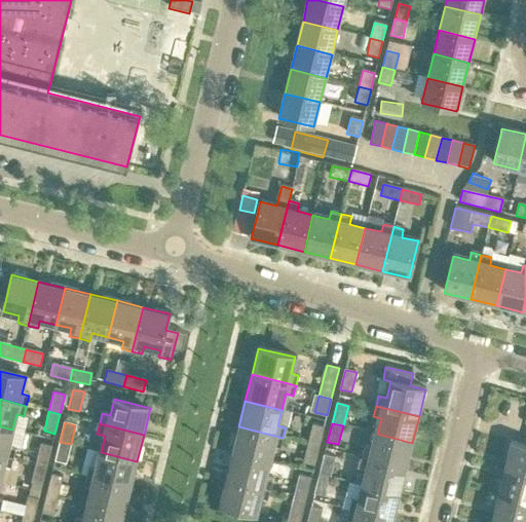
[(311,424),(307,444),(320,447),(324,427),(311,424)]
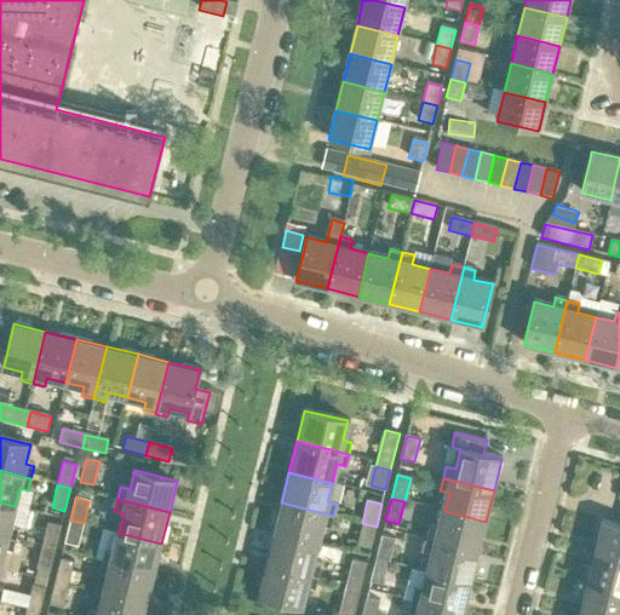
[(0,503),(0,535),(16,540),(18,528),(10,526),(15,506),(0,503)]
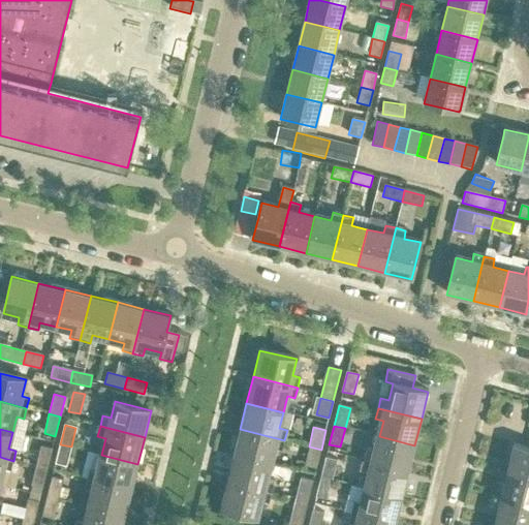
[(240,429),(234,456),(271,465),(274,449),(282,451),(284,440),(240,429)]
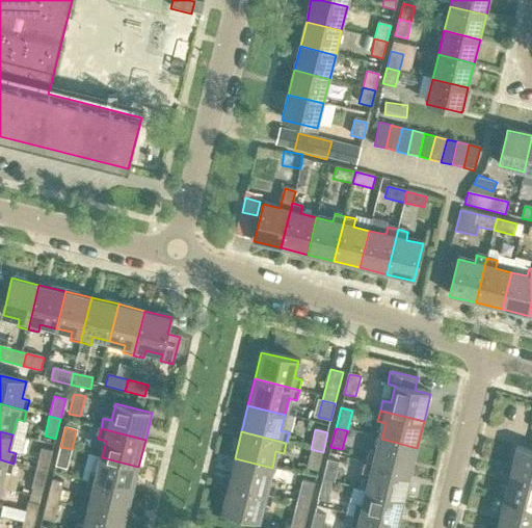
[(369,452),(367,463),(410,474),(417,448),(381,439),(377,454),(369,452)]
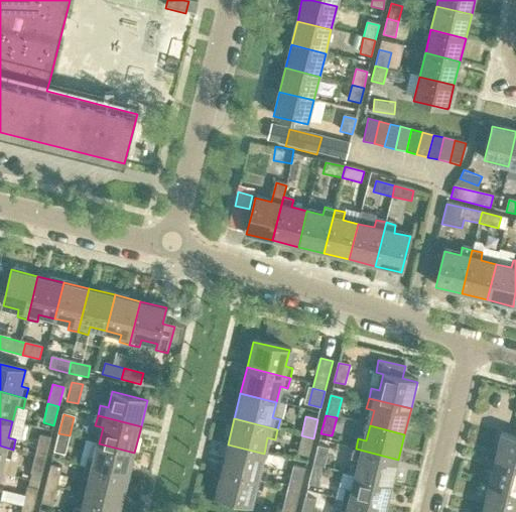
[(70,435),(58,433),(53,453),(65,455),(70,435)]
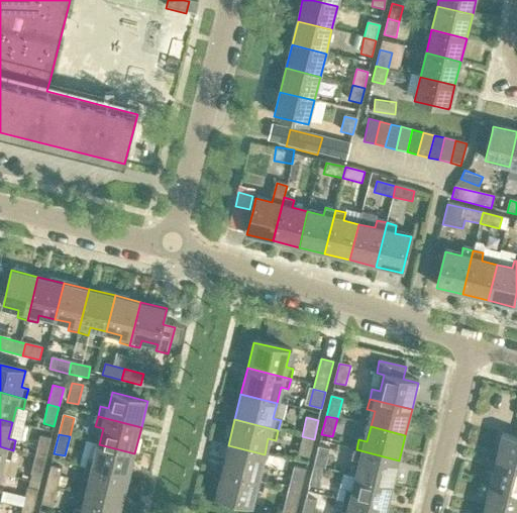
[(516,438),(502,435),(495,460),(516,466),(516,438)]
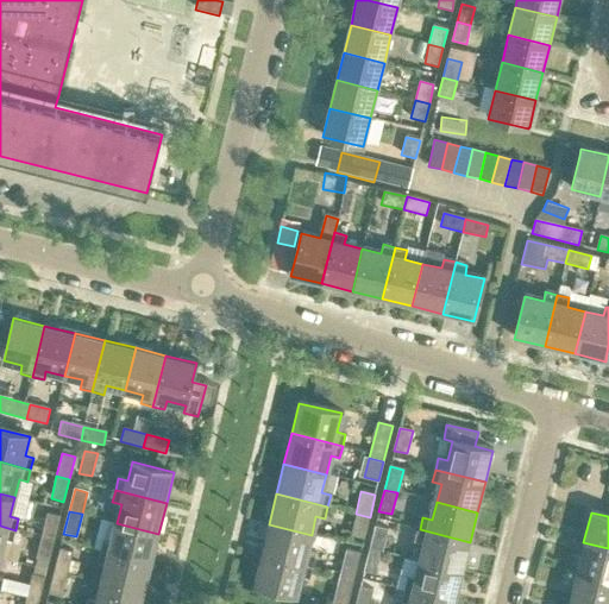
[(46,514),(42,536),(55,540),(60,517),(46,514)]
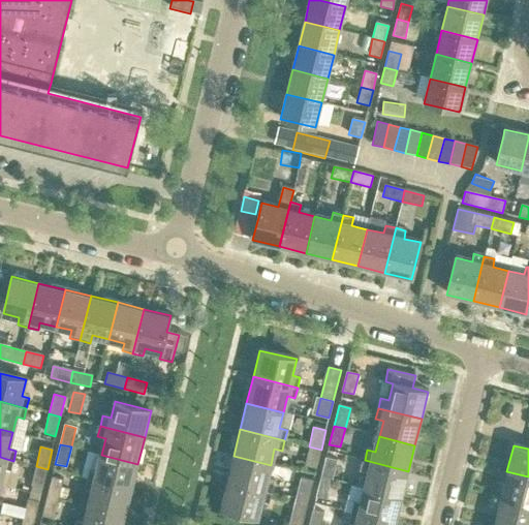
[(321,450),(309,446),(304,466),(316,469),(321,450)]
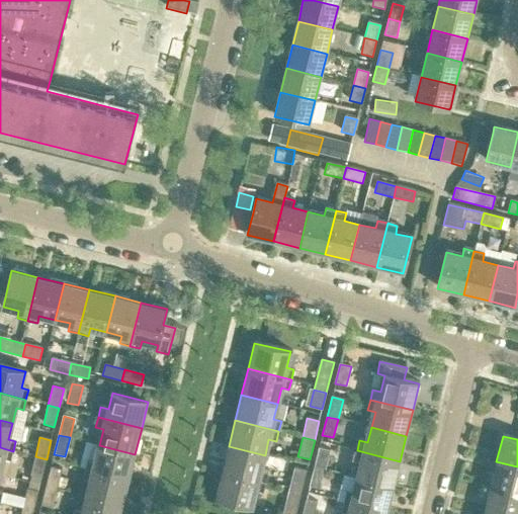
[(88,458),(85,468),(128,480),(135,454),(99,445),(95,460),(88,458)]
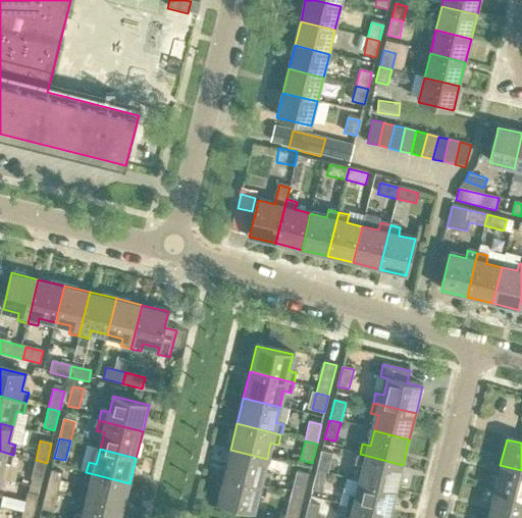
[(230,450),(223,475),(268,486),(270,476),(263,474),(267,459),(230,450)]
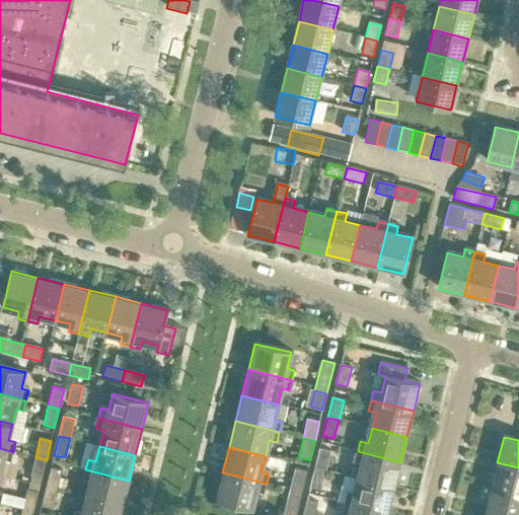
[(0,448),(0,471),(3,460),(10,462),(13,452),(0,448)]
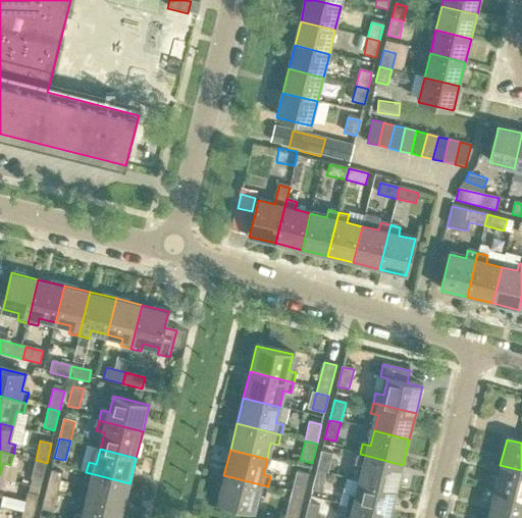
[(321,452),(316,471),(327,474),(332,455),(321,452)]
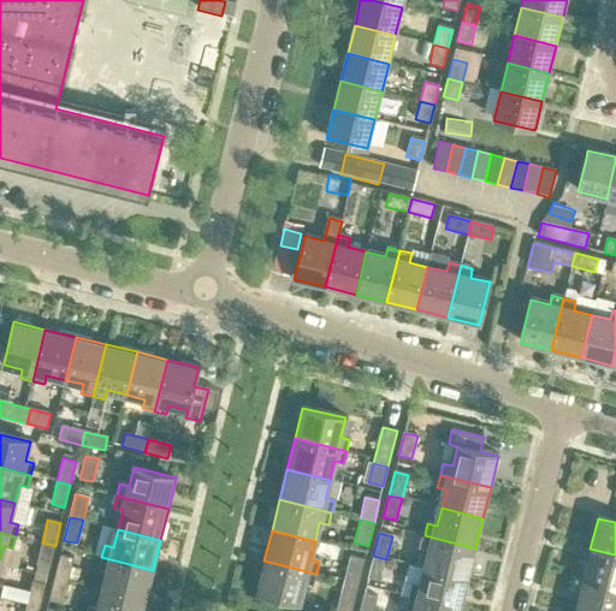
[(431,550),(426,569),(468,580),(475,549),(425,535),(421,547),(431,550)]
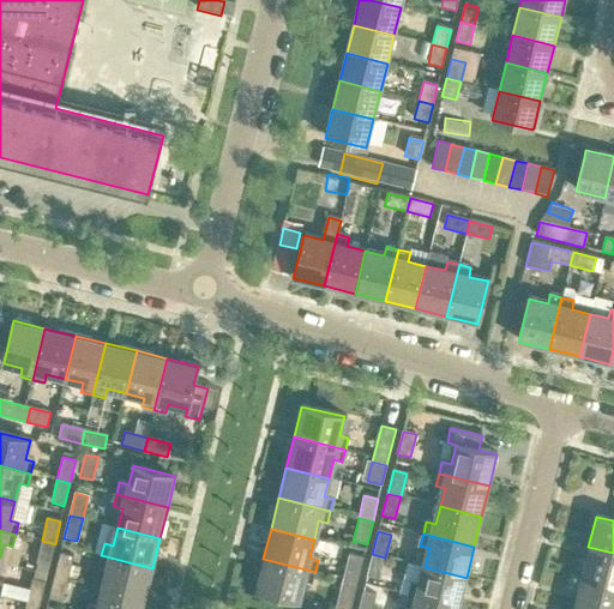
[(55,544),(42,541),(36,564),(49,567),(55,544)]
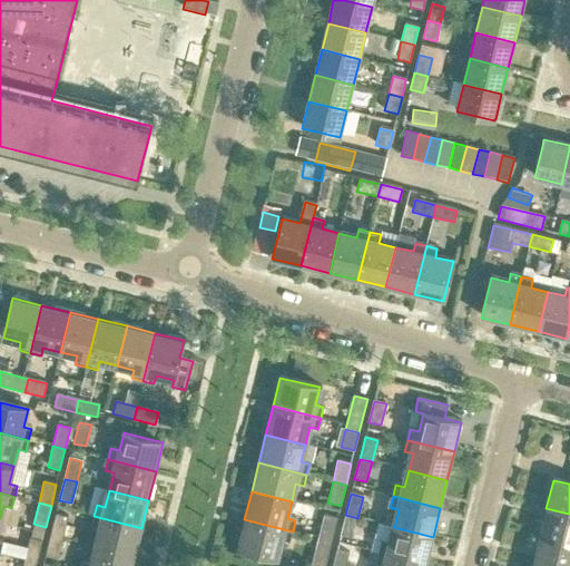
[(569,514),(546,508),(539,537),(569,544),(569,514)]
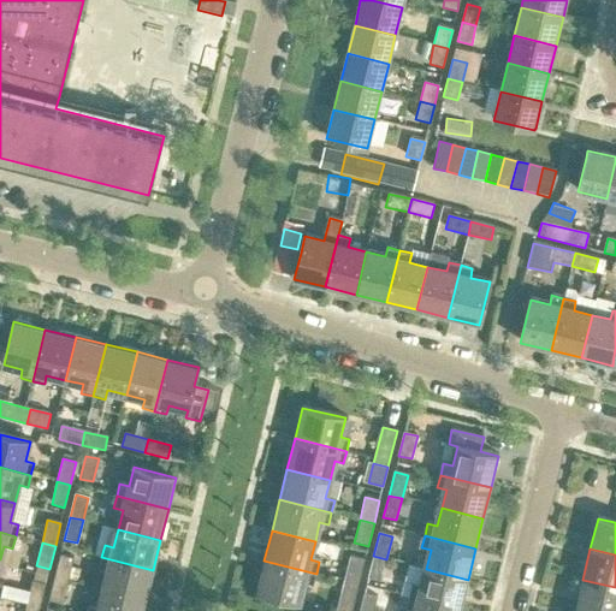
[(60,556),(54,579),(67,582),(73,559),(60,556)]
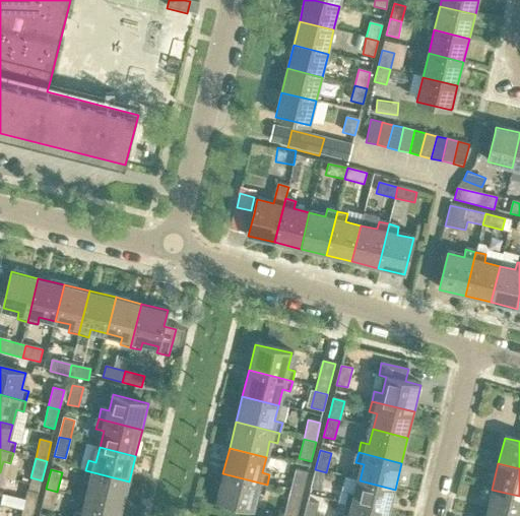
[(296,469),(291,486),(304,489),(308,472),(296,469)]
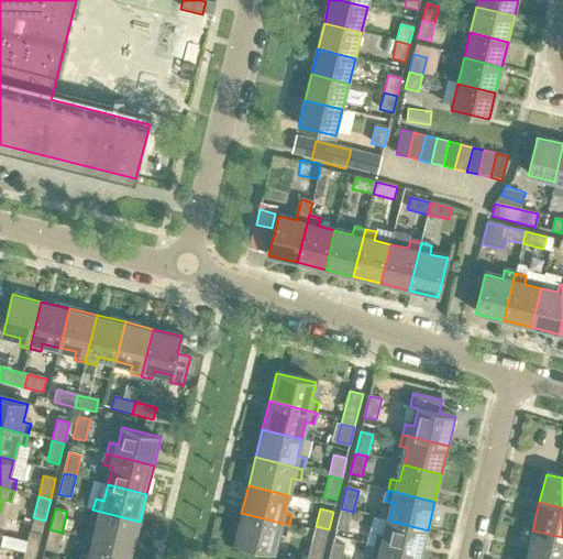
[(353,512),(341,508),(337,529),(349,532),(353,512)]
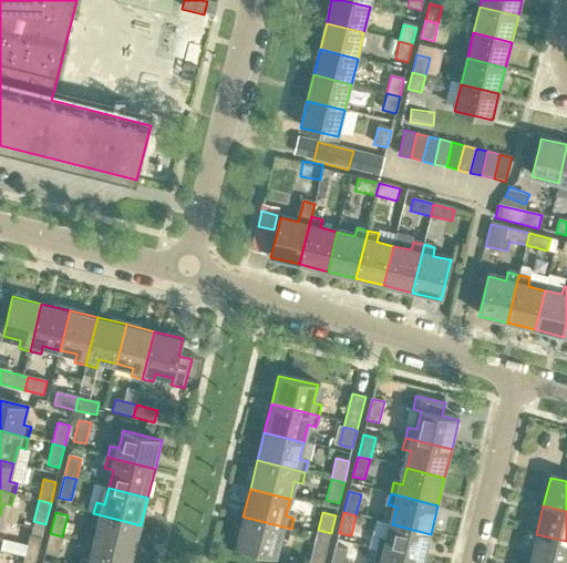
[(99,526),(94,544),(134,553),(141,525),(93,513),(91,524),(99,526)]
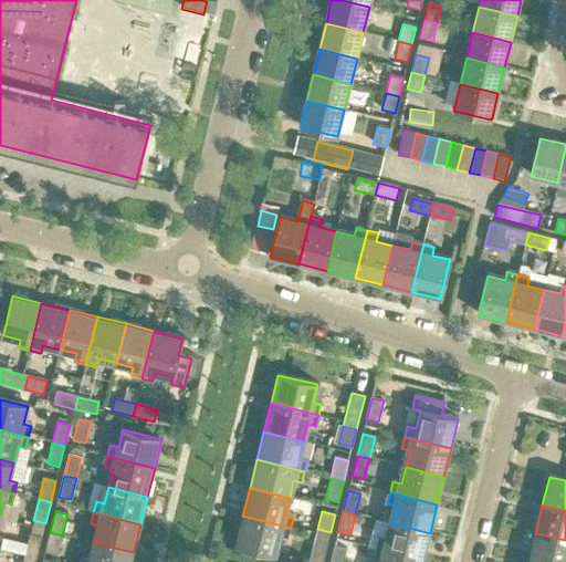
[(291,528),(242,516),(236,544),(275,554),(280,537),(287,539),(291,528)]
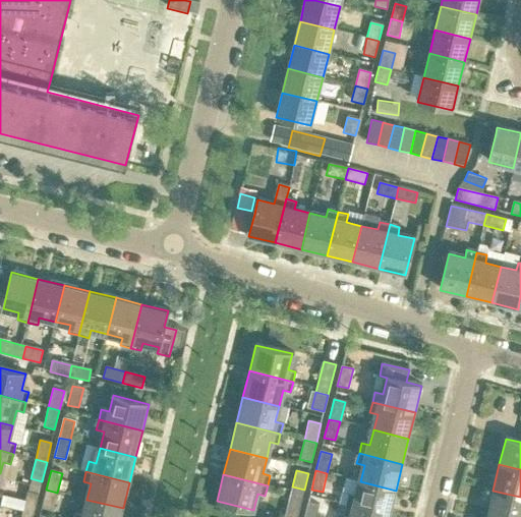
[(348,495),(346,505),(389,516),(396,491),(360,481),(356,497),(348,495)]
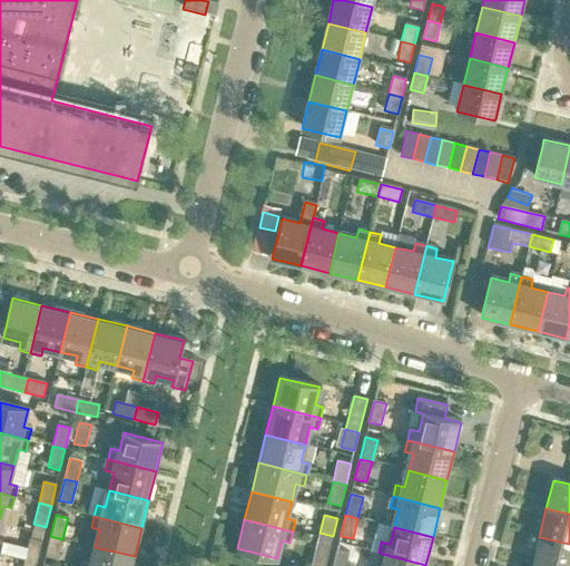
[(333,536),(320,533),(312,565),(326,565),(333,536)]
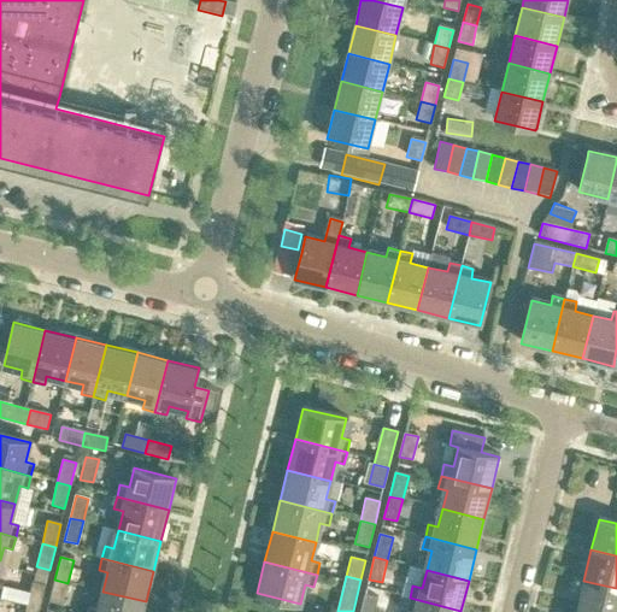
[(68,583),(54,580),(48,602),(62,605),(68,583)]
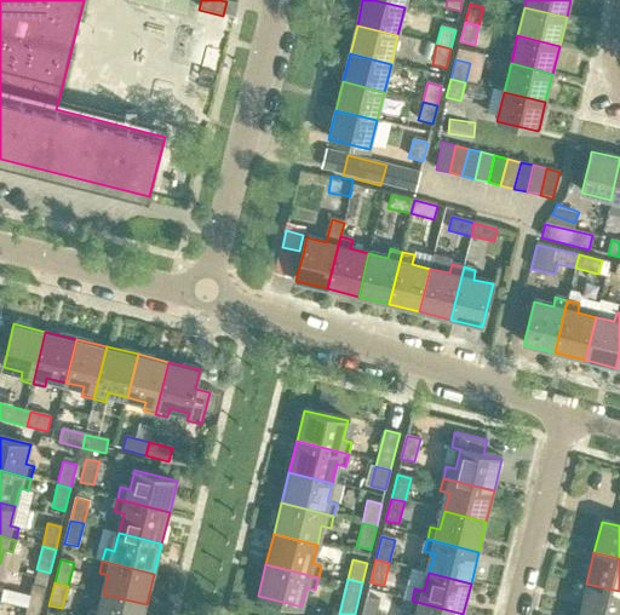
[(619,614),(619,591),(586,584),(579,614),(619,614)]
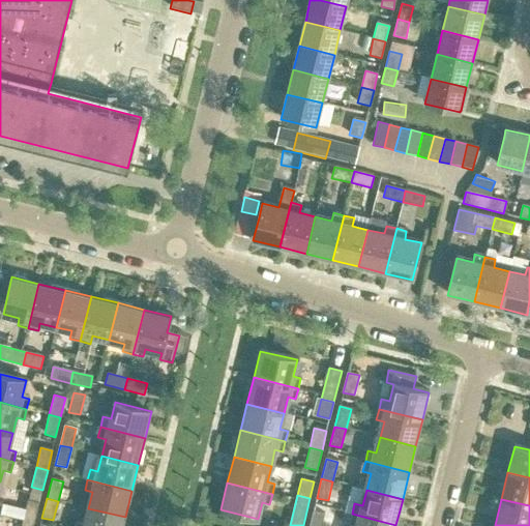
[(28,500),(23,520),(34,522),(39,503),(28,500)]
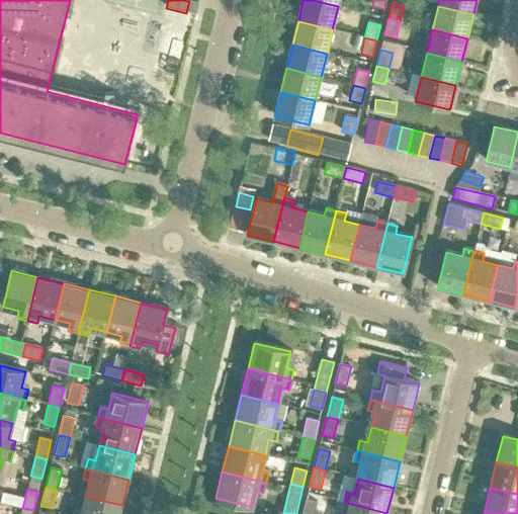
[(75,510),(74,513),(119,513),(122,505),(86,497),(82,512),(75,510)]
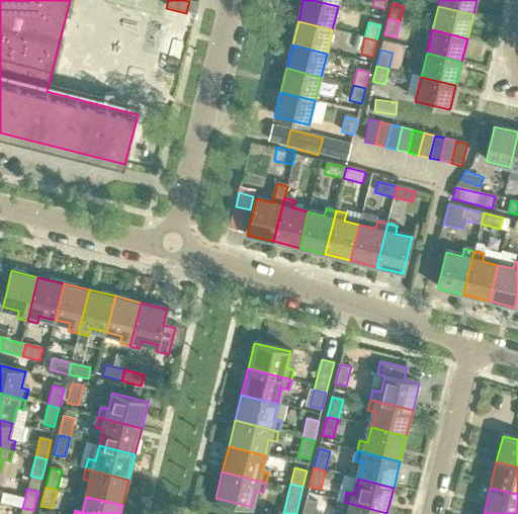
[(314,513),(317,503),(306,500),(301,513),(314,513)]
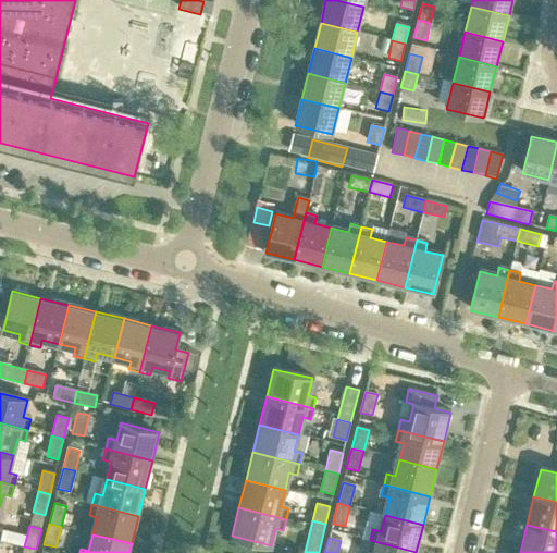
[(416,552),(370,540),(367,551),(371,552),(416,552)]
